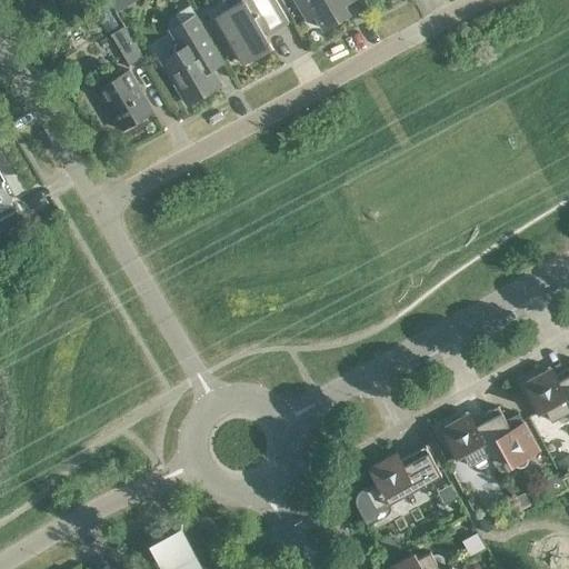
[(125,0),(110,0),(117,11),(129,5),(125,0)]
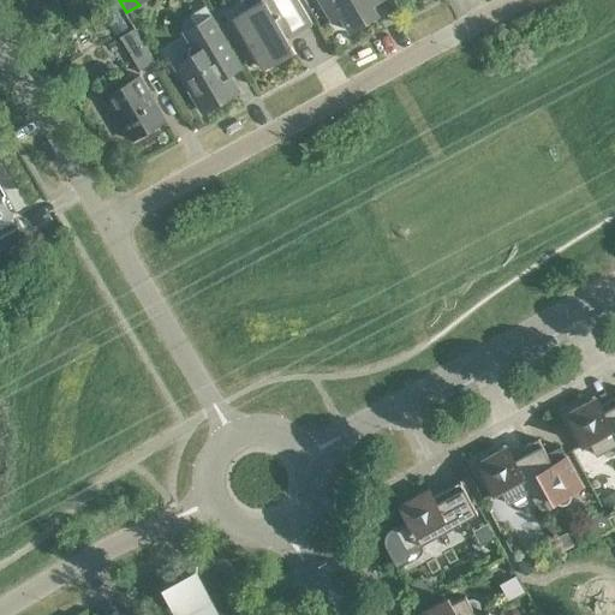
[(311,23),(297,0),(263,0),(264,0),(233,19),(263,69),(293,51),(286,39),(311,23)]
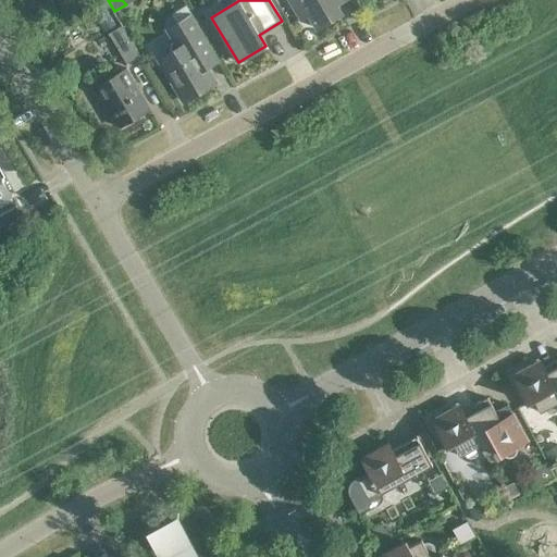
[(335,0),(288,0),(301,20),(309,15),(317,28),(342,14),(334,1),(335,0)]
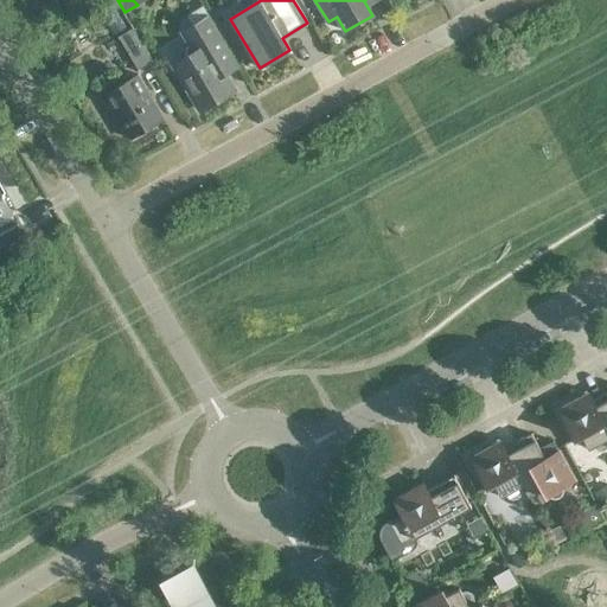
[(224,66),(235,59),(209,16),(191,26),(190,33),(196,43),(186,48),(185,52),(187,56),(173,65),(200,110),(234,90),(222,71),(224,66)]
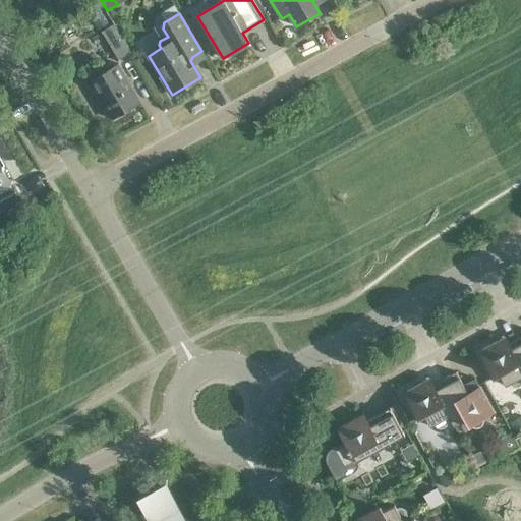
[(131,52),(114,24),(102,32),(119,60),(131,52)]
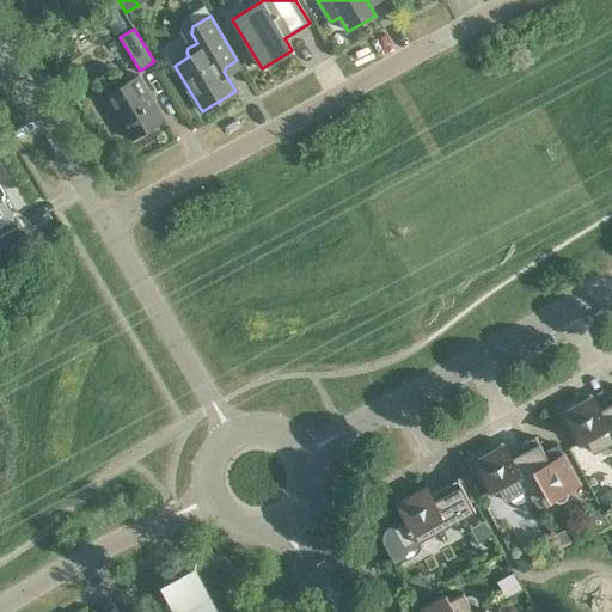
[(139,77),(104,97),(130,140),(164,120),(139,77)]
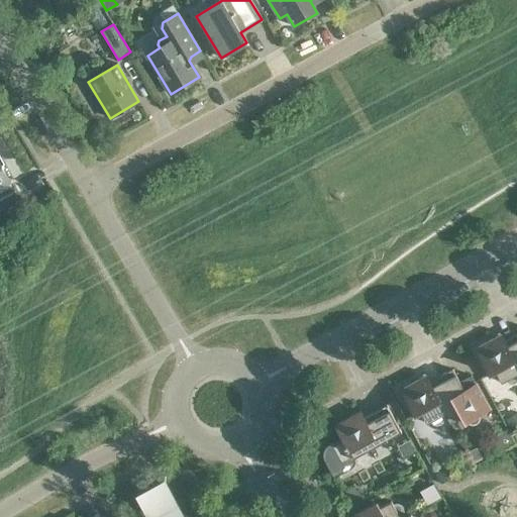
[(0,205),(17,196),(15,193),(10,185),(9,186),(8,185),(11,183),(3,169),(4,168),(2,165),(1,166),(0,163),(0,205)]
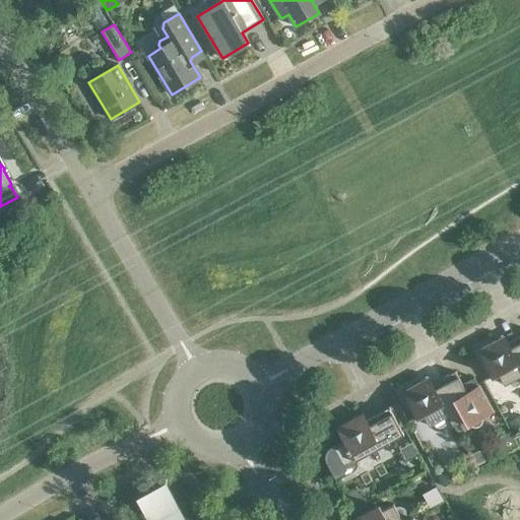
[(519,377),(519,376),(519,368),(518,366),(519,364),(519,340),(518,337),(507,343),(502,334),(501,335),(503,338),(478,351),(493,376),(498,373),(504,385),(508,383),(509,384),(509,385),(511,386),(512,386),(513,386),(515,386),(516,386),(517,386),(519,385),(519,384),(519,383),(519,382),(519,377)]
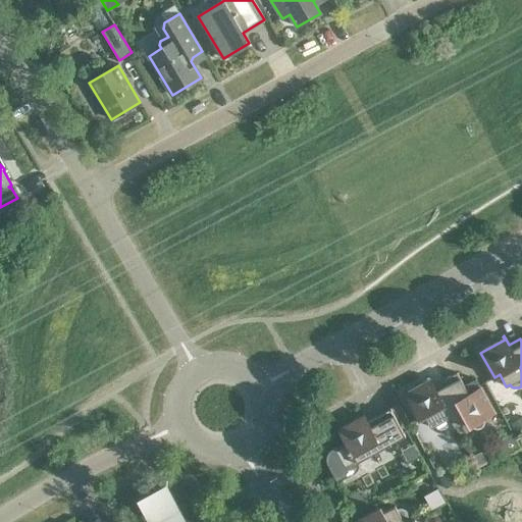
[(457,372),(445,379),(457,402),(445,408),(450,417),(455,427),(466,421),(469,426),(471,425),(472,427),(474,428),(475,428),(476,428),(477,428),(479,428),(481,427),(483,425),(483,423),(483,422),(483,421),(483,420),(483,419),(494,413),(476,379),(464,385),(457,372)]
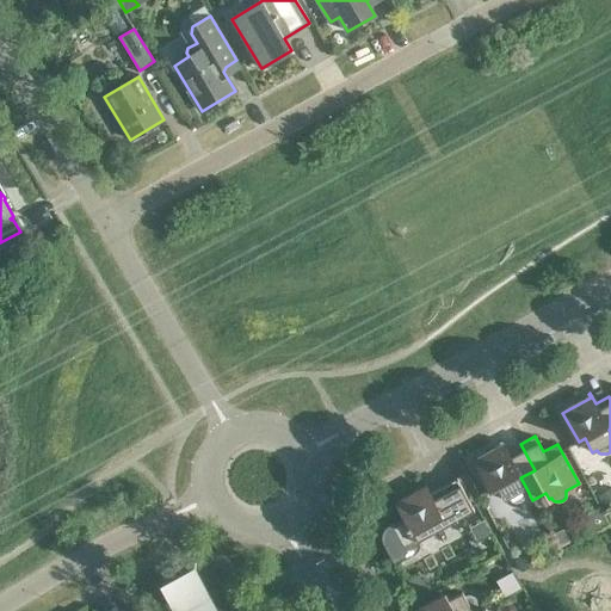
[(523,491),(526,488),(520,477),(535,470),(520,444),(507,451),(501,442),(500,442),(503,445),(475,461),(491,491),(497,487),(505,500),(508,498),(510,499),(510,500),(511,501),(512,501),(513,503),(516,503),(517,503),(519,501),(522,500),(522,499),(523,498),(523,497),(524,495),(524,494),(524,493),(523,492),(523,491)]
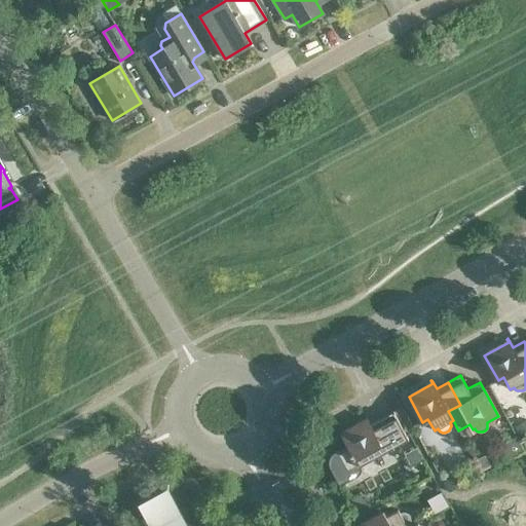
[(360,465),(408,440),(393,412),(370,425),(367,419),(341,434),(348,445),(334,453),(333,454),(332,454),(331,455),(330,456),(329,458),(329,459),(329,460),(328,461),(328,463),(328,464),(329,465),(329,466),(330,468),(339,486),(357,477),(358,476),(359,476),(360,475),(360,474),(361,473),(361,472),(361,471),(361,470),(361,467),(361,466),(360,465)]
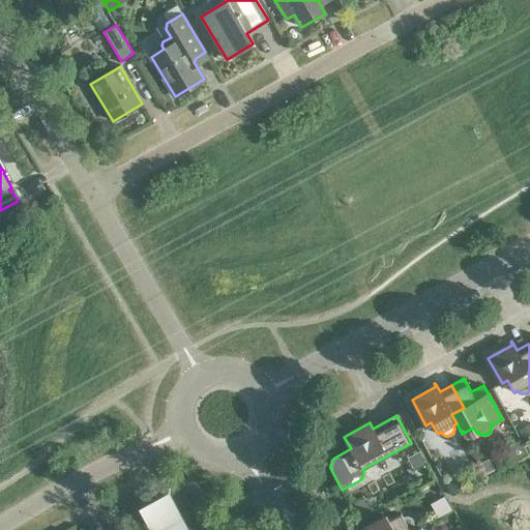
[(529,424),(518,432),(522,439),(529,434),(529,424)]
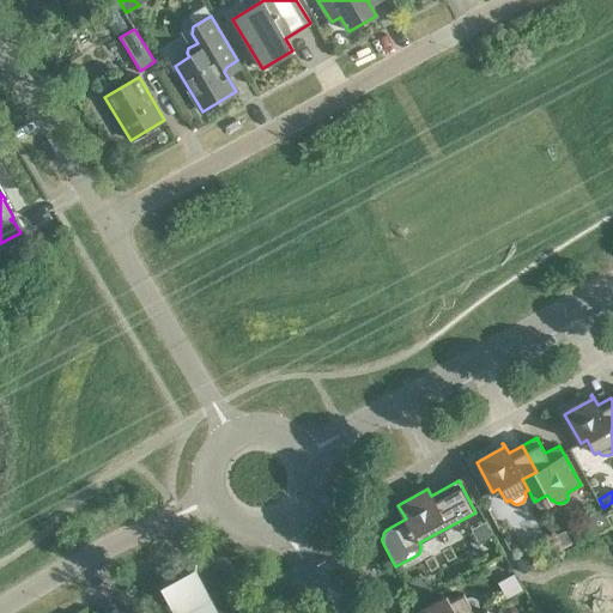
[(588,516),(587,522),(594,535),(611,526),(601,509),(588,516)]
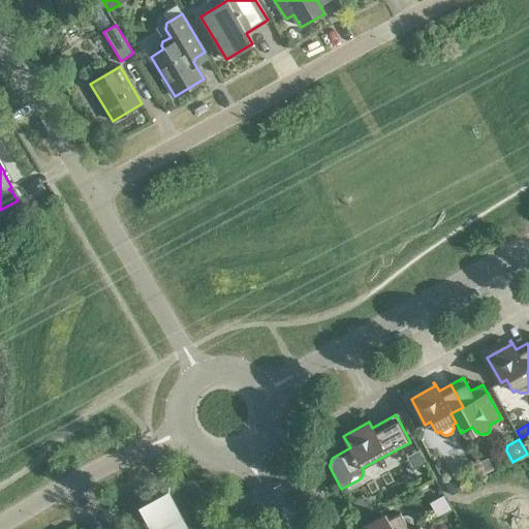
[(418,453),(406,459),(412,471),(425,465),(418,453)]
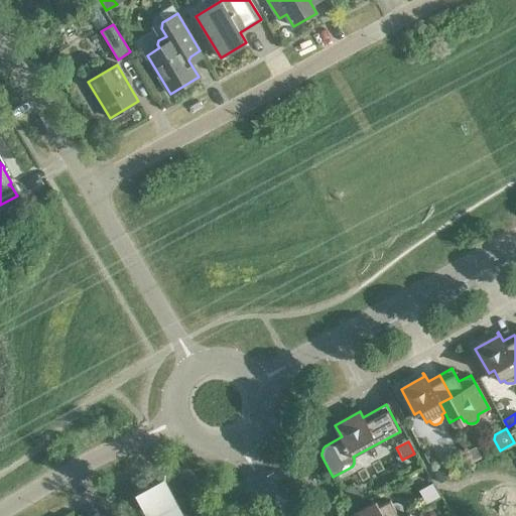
[(477,448),(468,454),(474,465),(483,460),(477,448)]
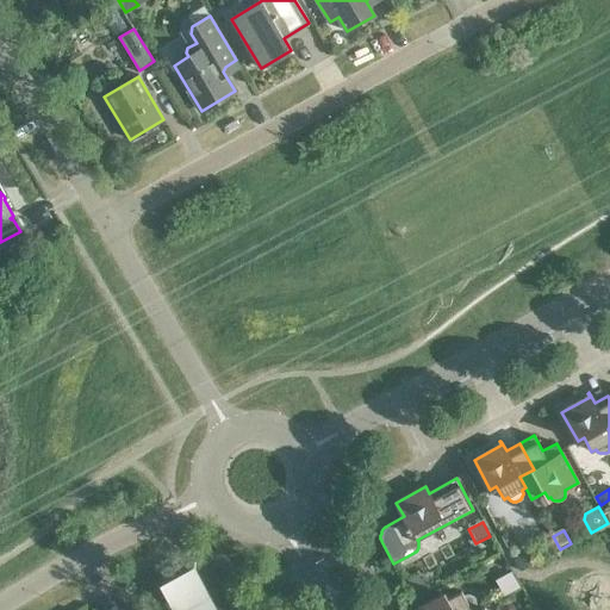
[(530,553),(517,560),(522,570),(535,564),(530,553)]
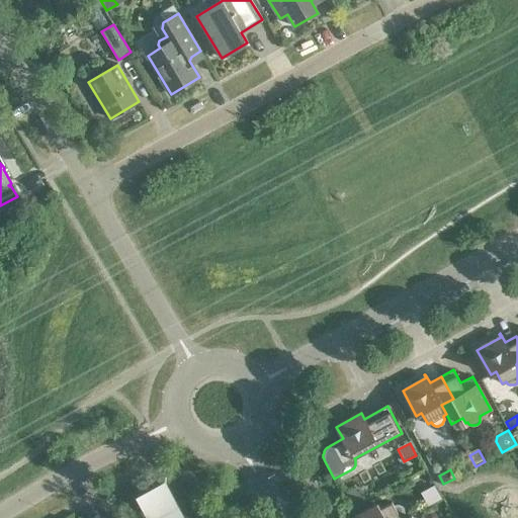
[(180,517),(163,485),(141,497),(151,517),(180,517)]
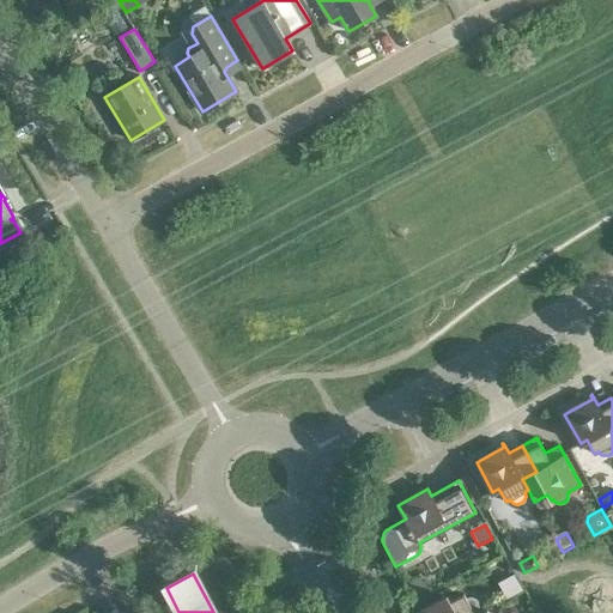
[(513,576),(497,584),(505,600),(521,592),(513,576)]
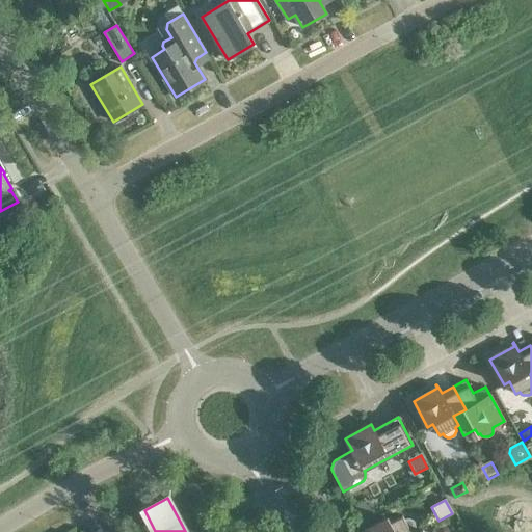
[(411,531),(413,531),(414,529),(415,529),(415,528),(415,527),(415,526),(415,525),(415,524),(415,523),(414,522),(413,521),(411,520),(409,519),(407,519),(406,519),(404,520),(403,515),(391,523),(388,516),(363,531),(411,531)]
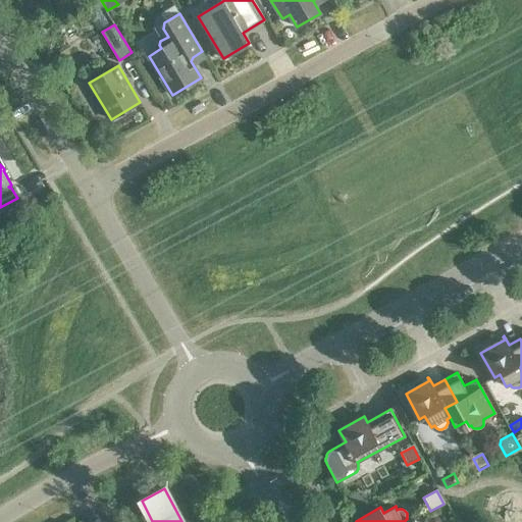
All buildings are outlined.
